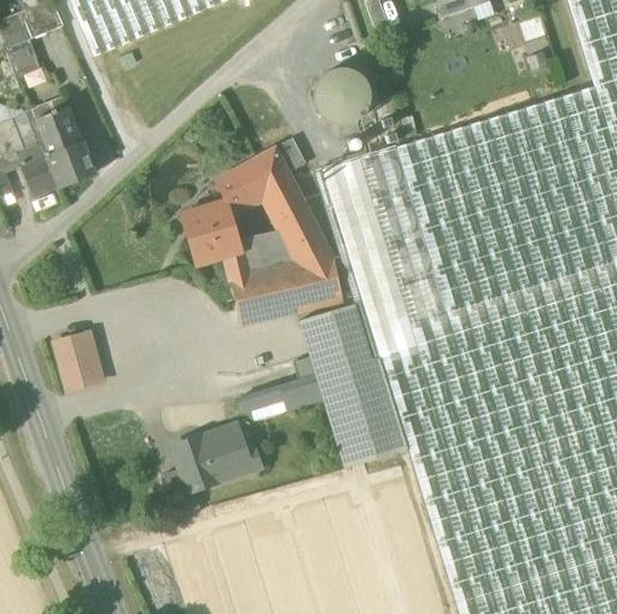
[(22,11),(33,37),(63,25),(52,0),(50,0),(22,11)]
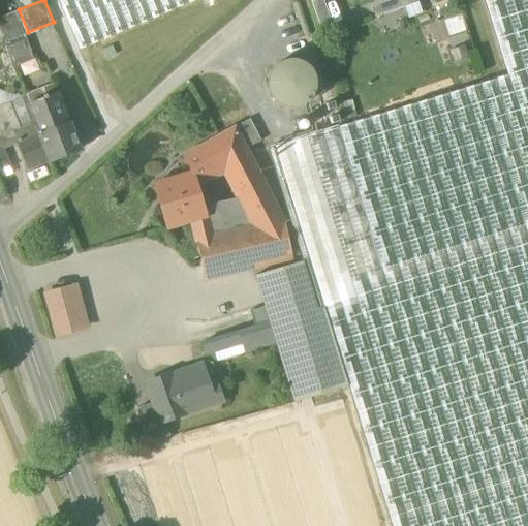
[(58,0),(80,49),(192,0),(58,0)]
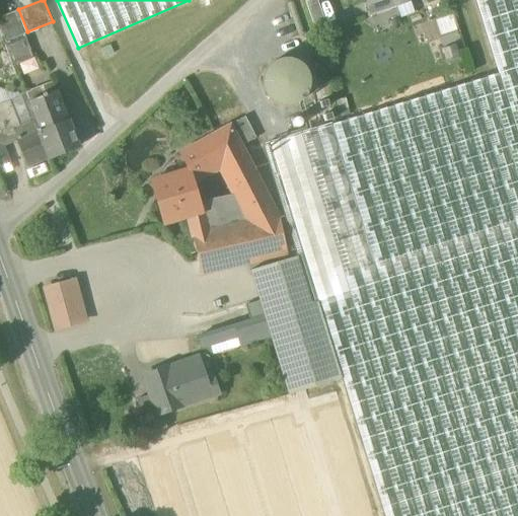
[(305,0),(313,21),(325,18),(318,0),(305,0)]
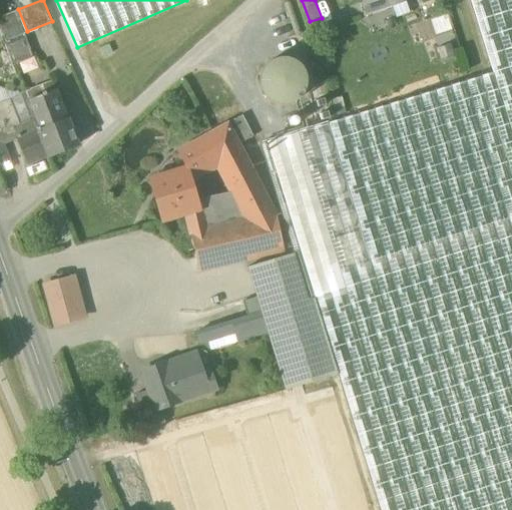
[(360,2),(365,15),(393,5),(390,0),(369,0),(366,1),(366,0),(360,2)]
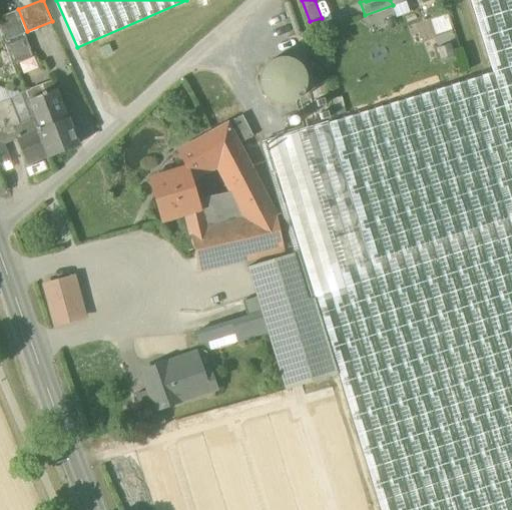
[(471,0),(493,71),(483,74),(511,168),(511,457),(377,500),(380,509),(511,509),(511,0),(471,0)]
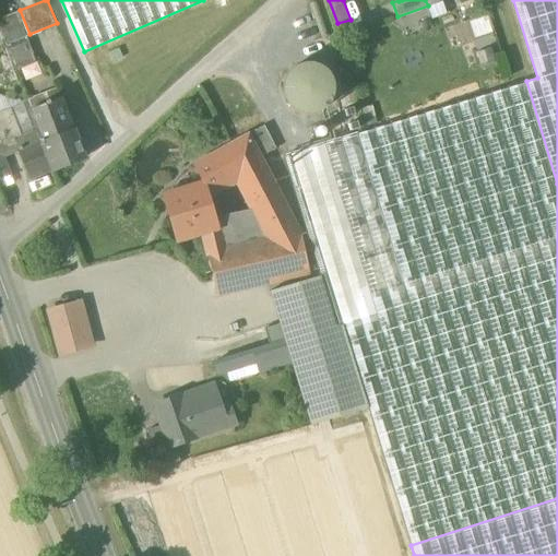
[(328,69),(311,61),(295,64),(285,79),(285,96),(297,108),(315,110),(329,101),(334,84),(328,69)]
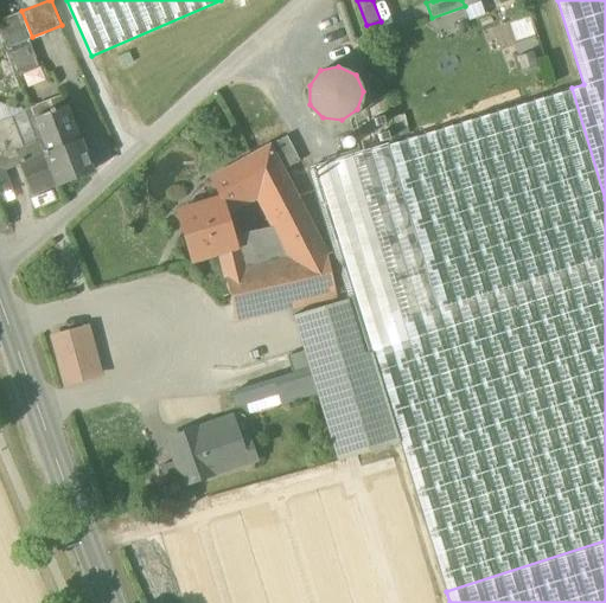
[(444,582),(446,591),(605,540),(605,199),(572,88),(308,168),(349,297),(365,353),(372,351),(400,441),(418,496),(444,582)]
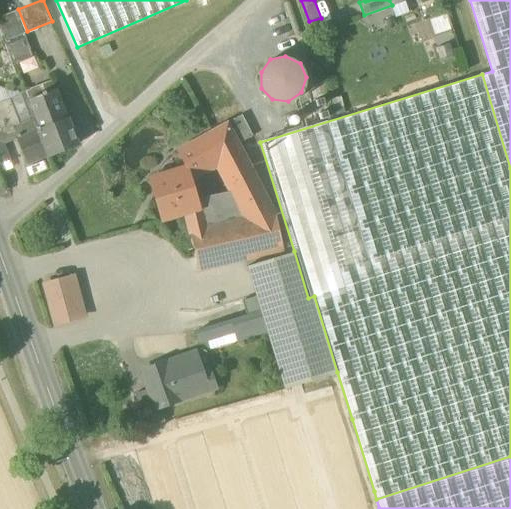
[(42,126),(39,127),(34,129),(29,117),(19,121),(9,98),(0,100),(0,136),(2,136),(16,130),(28,161),(49,154),(77,143),(55,89),(31,98),(42,126)]
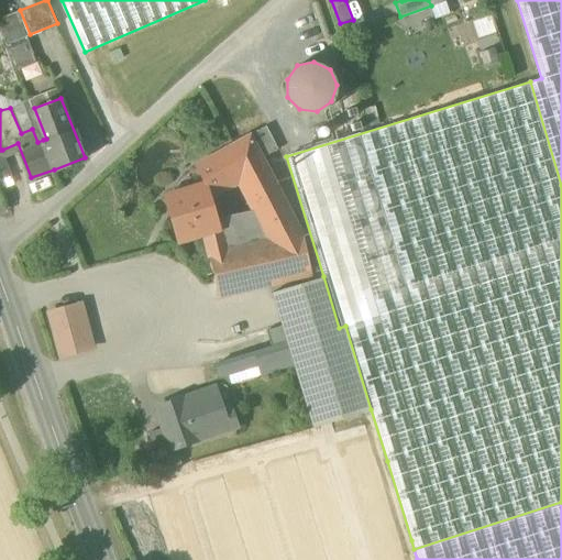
[(255,131),(267,154),(278,149),(267,125),(255,131)]
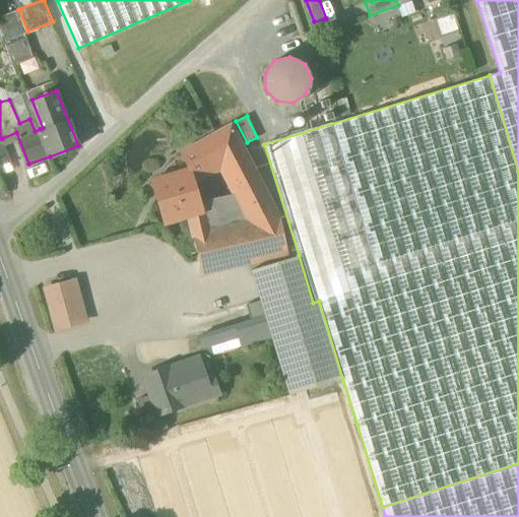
[(298,125),(302,124),(303,119),(299,116),(295,117),(294,122),(298,125)]
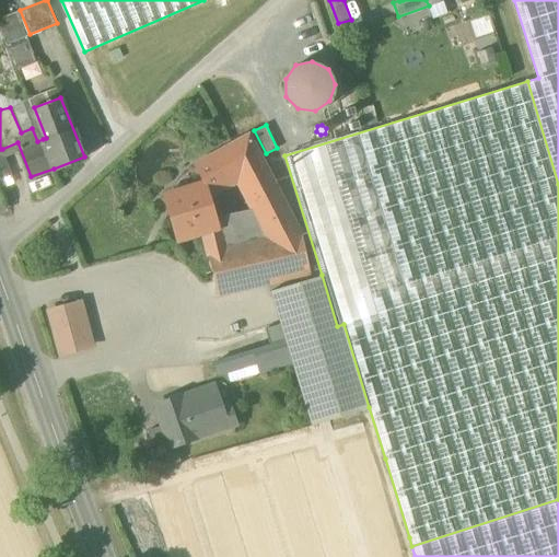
[(257,211),(270,235),(301,228),(249,132),(206,155),(223,187),(239,178),(257,211)]
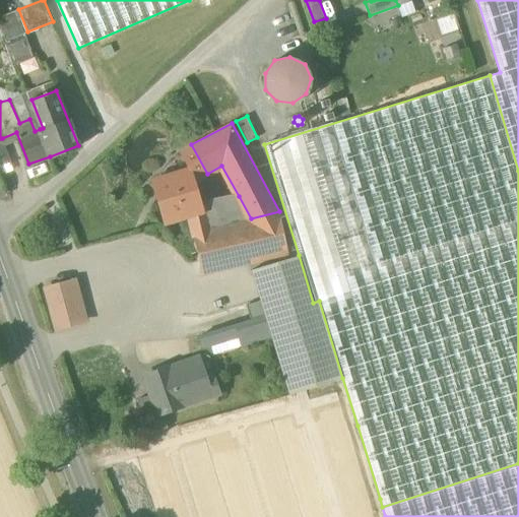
[(2,138),(0,138),(0,164),(10,160),(2,138)]
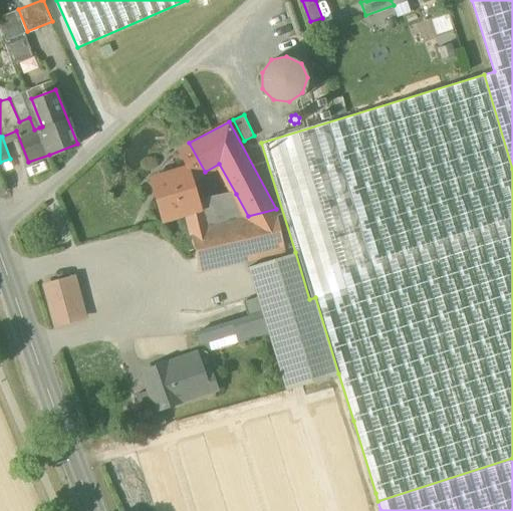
[(153,178),(165,218),(187,211),(201,207),(200,205),(192,178),(205,172),(189,143),(180,149),(189,167),(153,178)]
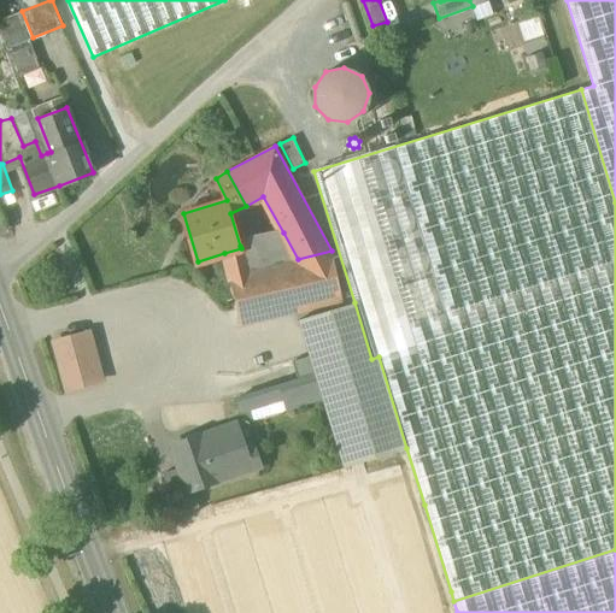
[(241,248),(224,253),(230,275),(268,266),(285,261),(298,259),(283,233),(240,246),(241,248)]
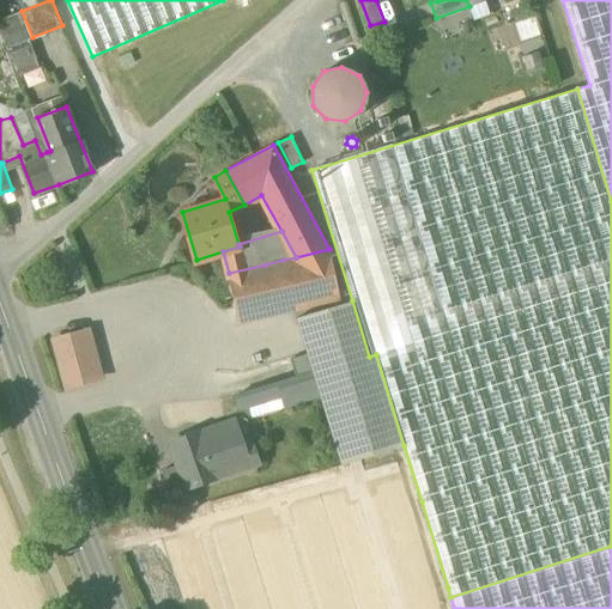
[(296,257),(283,260),(295,309),(340,298),(329,249),(296,257)]
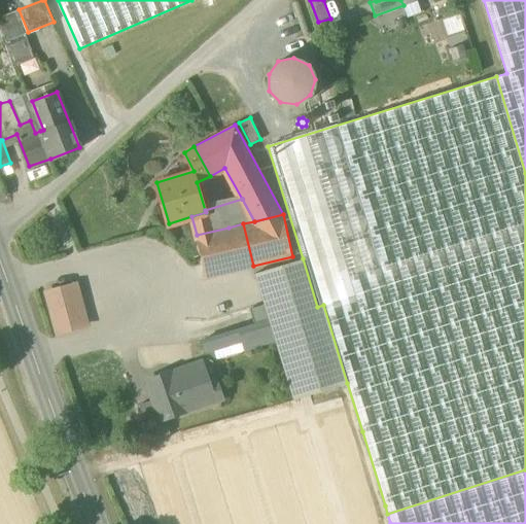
[(238,269),(253,266),(243,223),(229,228),(238,269)]
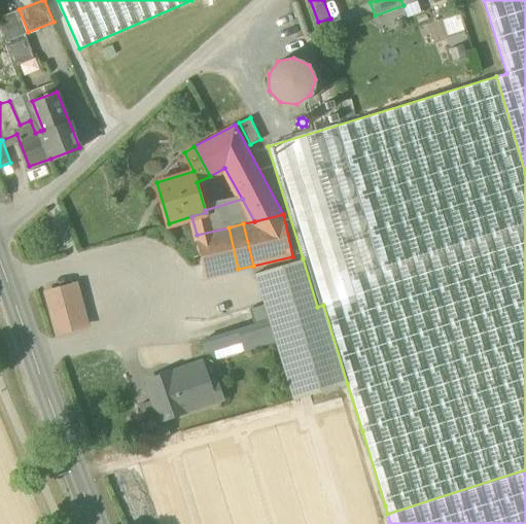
[(206,276),(238,269),(229,228),(197,235),(206,276)]
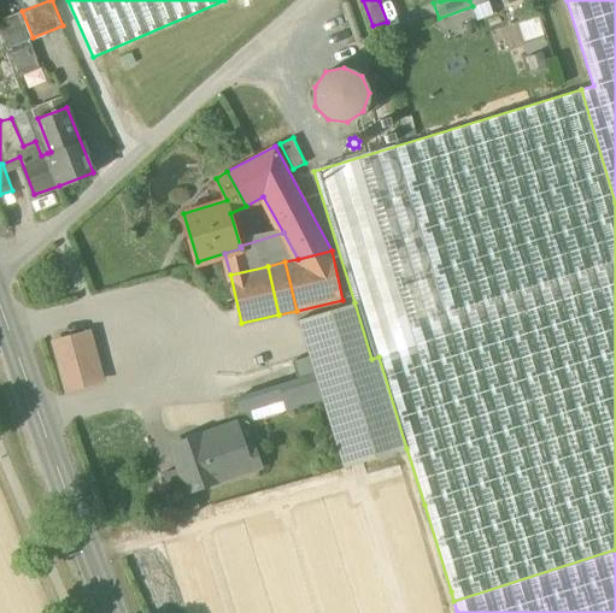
[(322,395),(344,466),(406,448),(379,357),(371,359),(355,302),(299,319),(312,363),(322,395)]
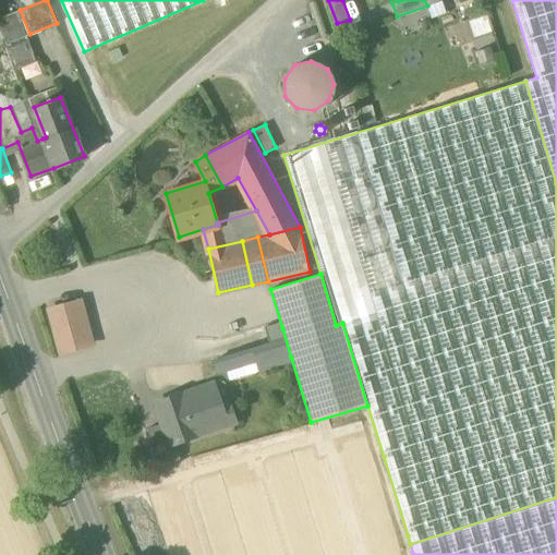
[(58,353),(96,344),(84,298),(46,308),(58,353)]
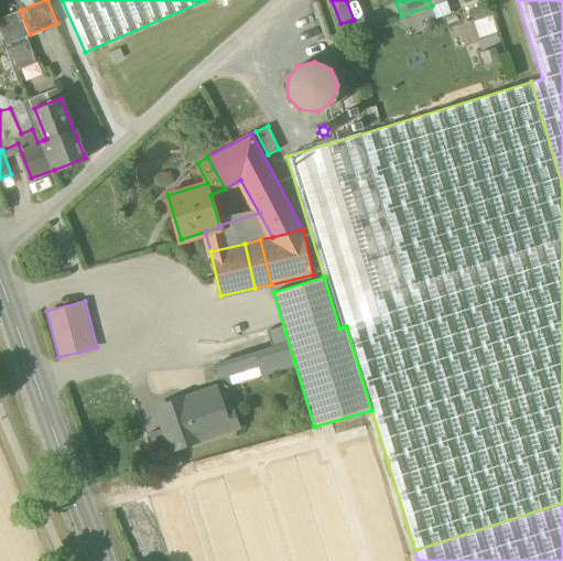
[(281,333),(291,363),(294,362),(285,332),(281,333)]
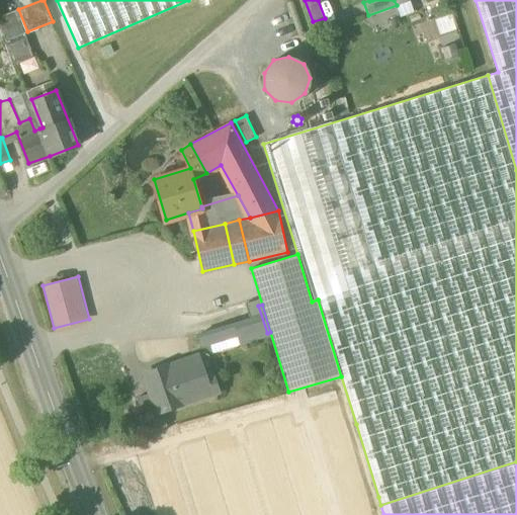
[(239,333),(241,341),(267,333),(258,306),(233,313),(239,333)]
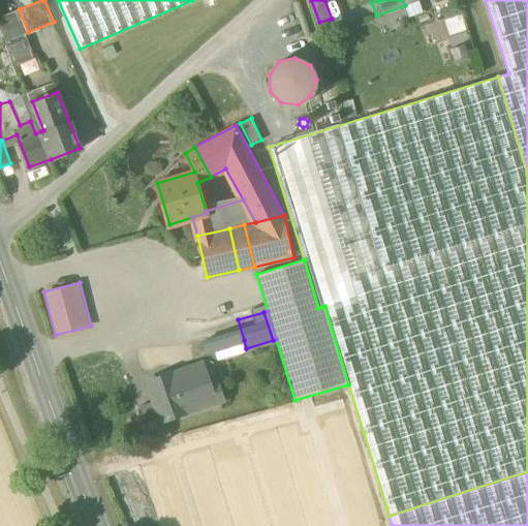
[(207,351),(244,340),(238,319),(200,331),(207,351)]
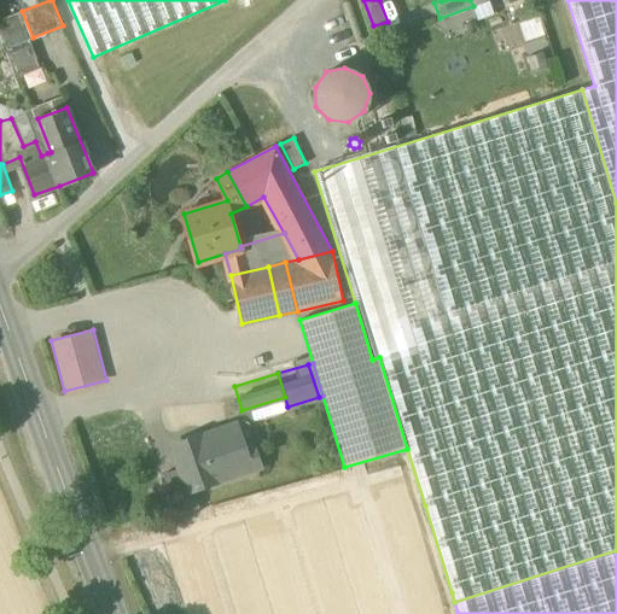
[(180,468),(187,491),(193,490),(261,467),(252,444),(244,448),(236,424),(172,445),(180,468)]
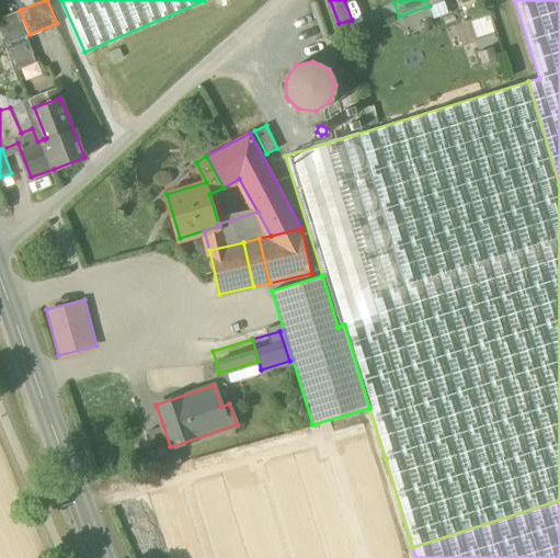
[(148,430),(161,468),(181,460),(175,445),(170,446),(163,425),(148,430)]
